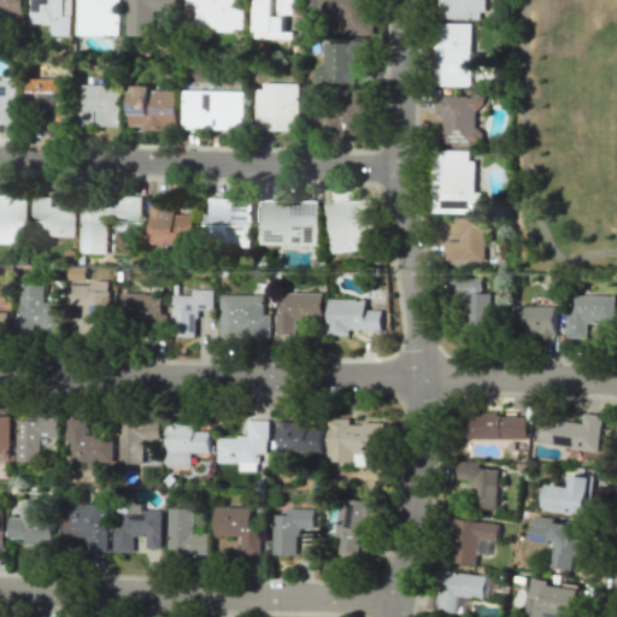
[(0,0),(0,17),(23,19),(23,0),(0,0)]
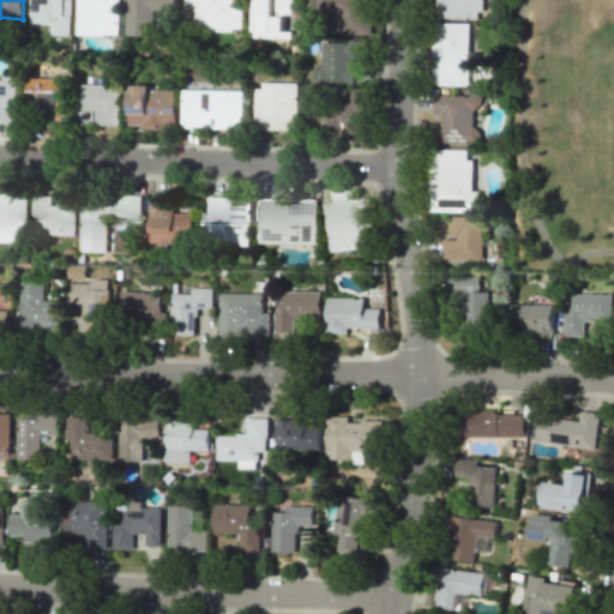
[(71,0),(29,0),(30,24),(52,24),(52,35),(72,36),(71,0)]
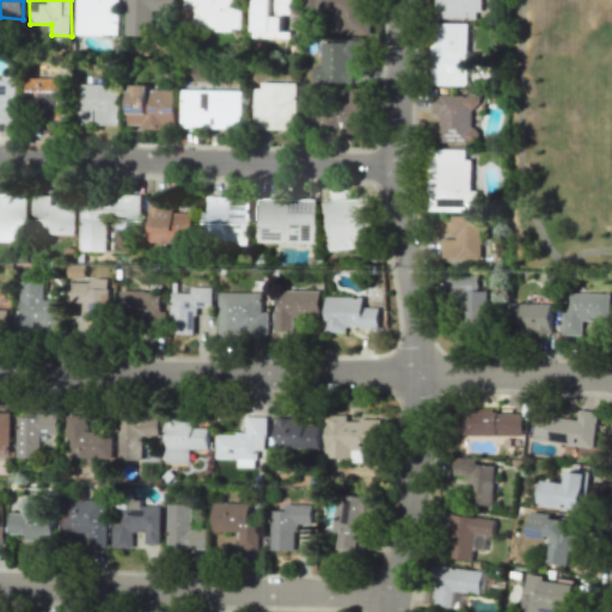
[(75,0),(75,34),(117,35),(118,0),(75,0)]
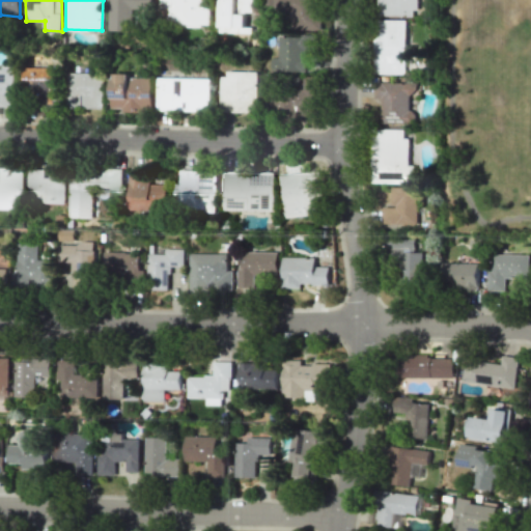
[(109,0),(109,30),(133,31),(133,19),(151,19),(151,0),(109,0)]
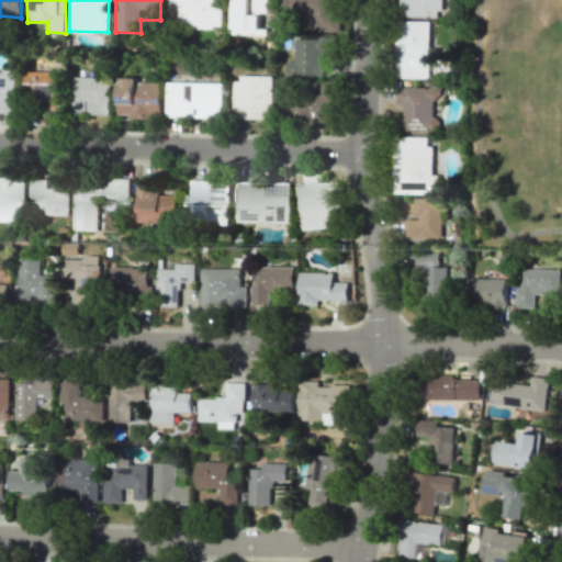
[(222,29),(222,0),(169,0),(169,27),(222,29)]
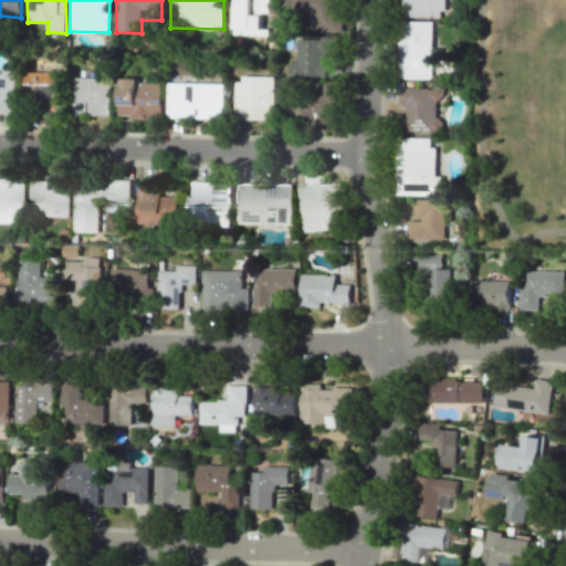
[(234,0),(234,34),(264,35),(264,13),(270,13),(270,0),(234,0)]
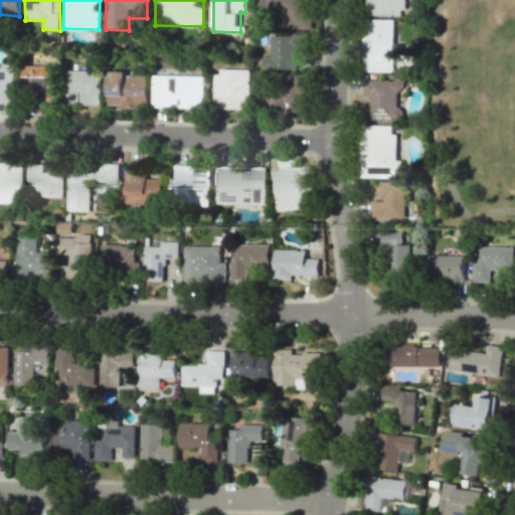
[(256,0),(258,15),(284,14),(284,29),(310,29),(309,0),(256,0)]
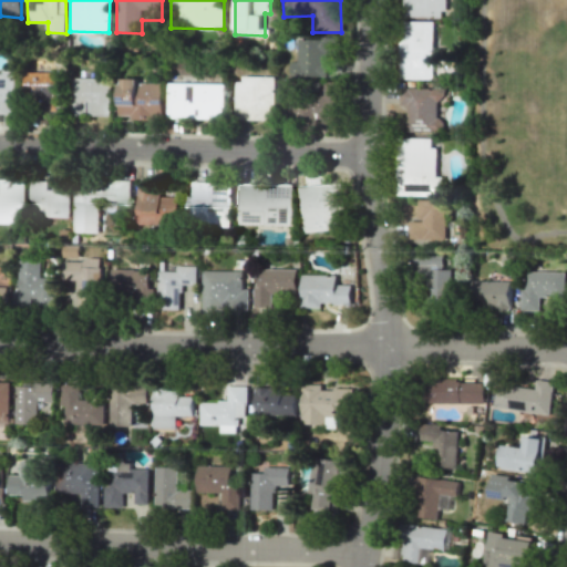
[(403,0),(404,18),(445,18),(444,0),(403,0)]
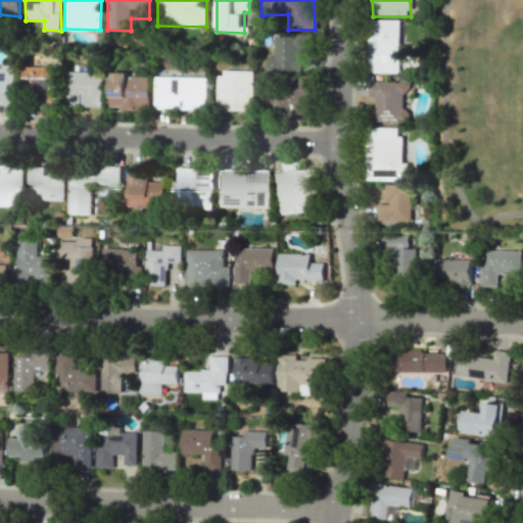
[(399,73),(399,19),(370,19),(370,74),(399,73)]
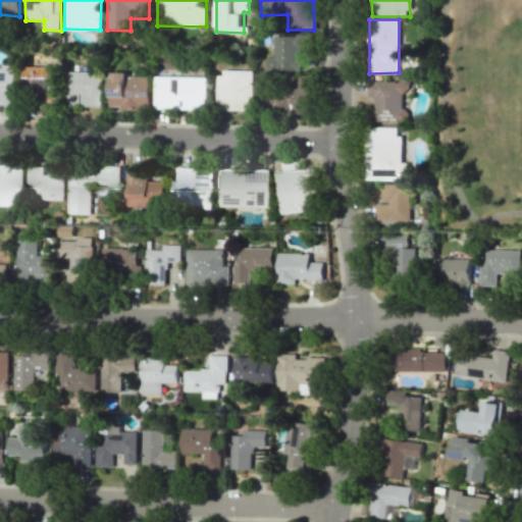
[(268,69),(306,70),(306,36),(274,35),(274,57),(268,57),(268,69)]
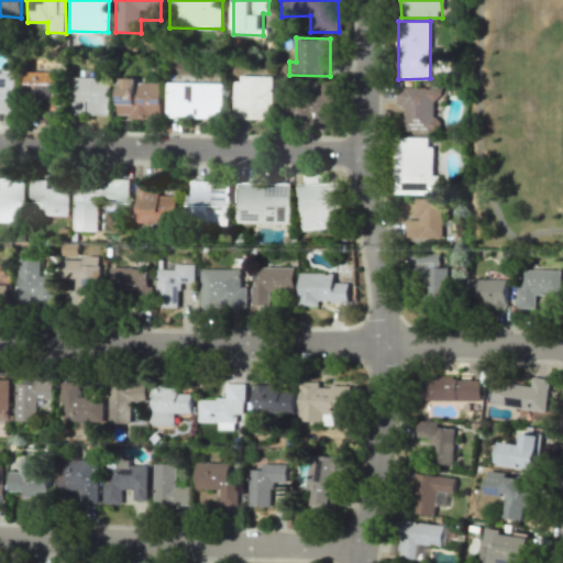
[(0,112),(13,112),(14,65),(3,65),(3,72),(0,70),(0,112)]
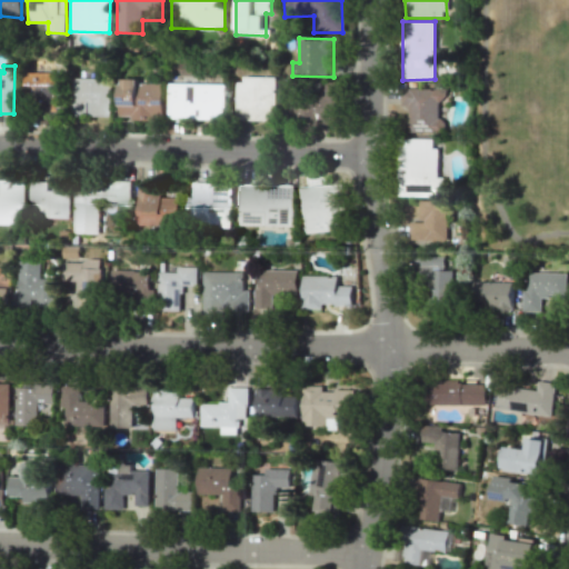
[(63,110),(62,71),(25,73),(26,111),(63,110)]
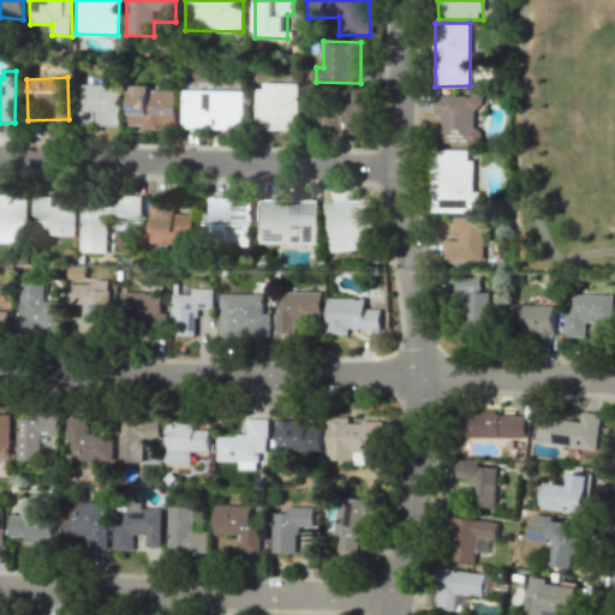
[(119,125),(120,85),(77,84),(76,125),(119,125)]
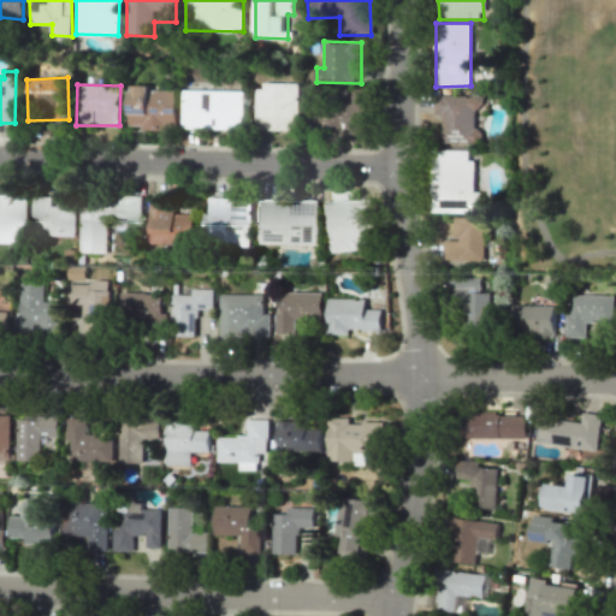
[(256,84),(255,130),(297,130),(298,84),(256,84)]
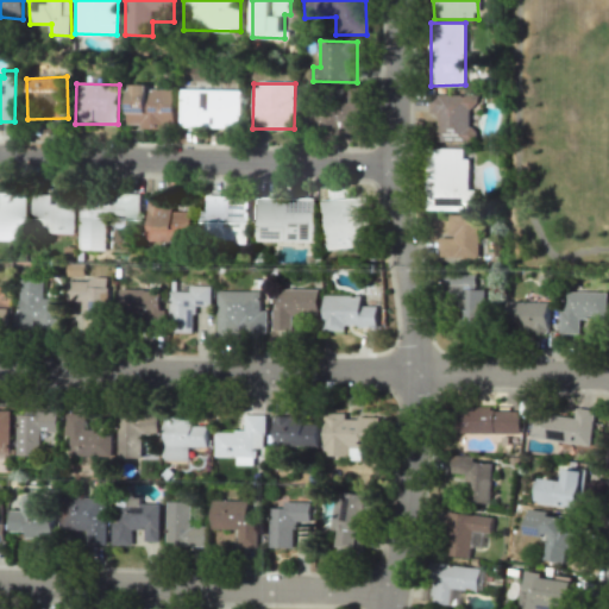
[(175,88),(129,87),(127,127),(175,129),(175,88)]
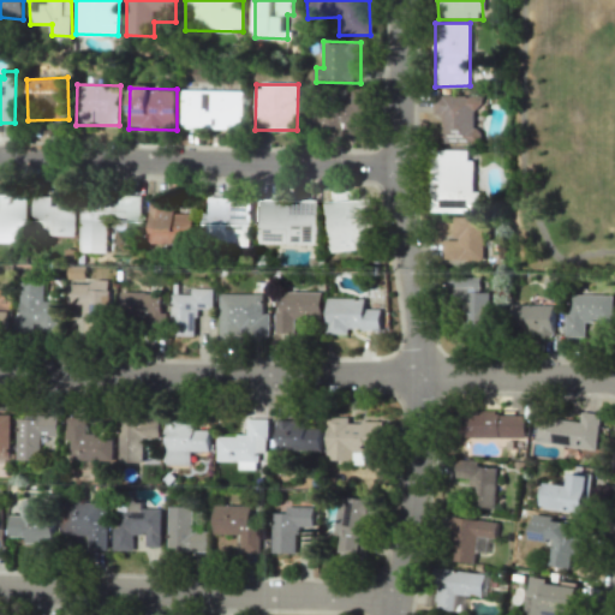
[(369,89),(352,89),(351,105),(309,102),(308,129),(348,130),(348,133),(366,135),(369,89)]
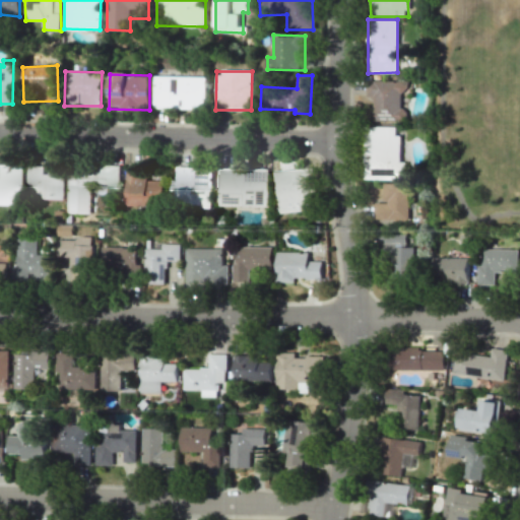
[(207,76),(155,76),(155,108),(206,108),(207,76)]
